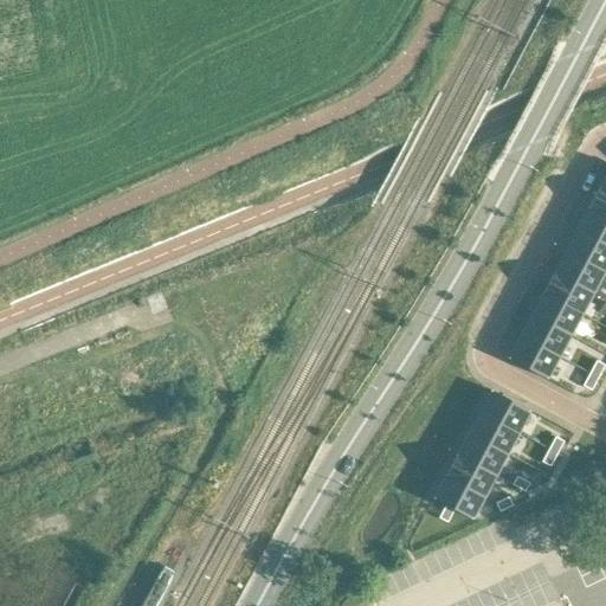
[(605,188),(600,186),(588,207),(605,217),(605,188)]
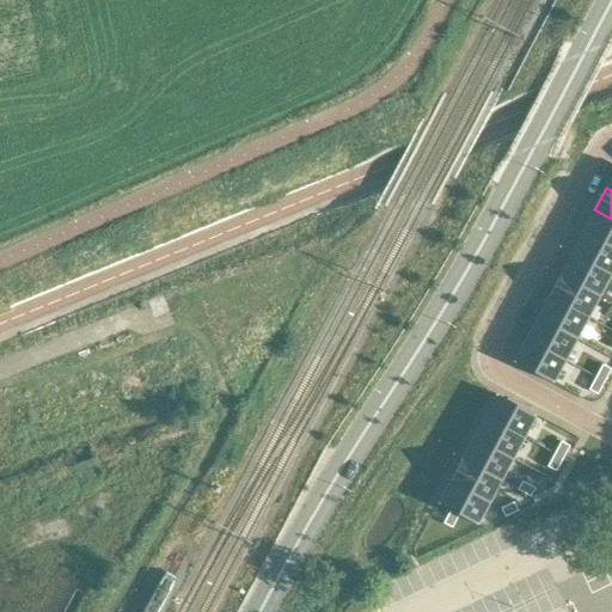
[(611,219),(594,209),(582,231),(611,246),(611,219)]
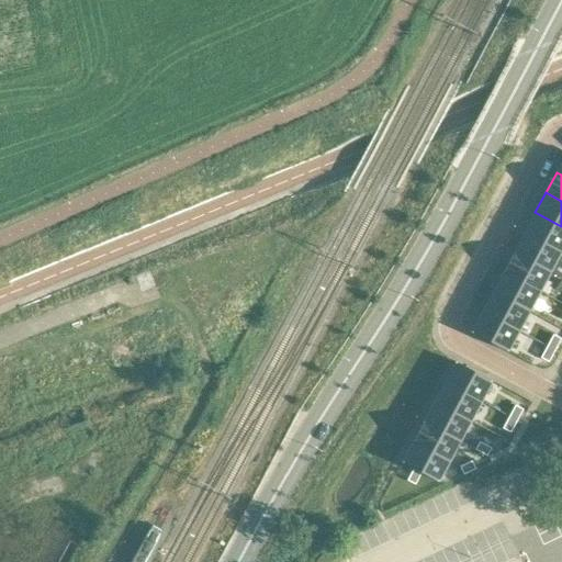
[(561,226),(535,212),(525,233),(561,251),(561,248),(561,226)]
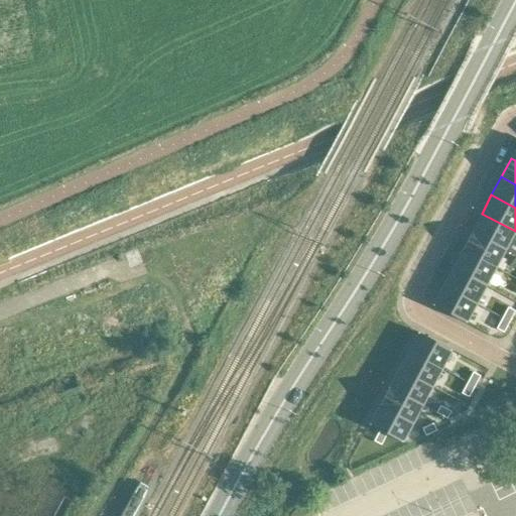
[(482,214),(472,232),(505,249),(515,231),(482,214)]
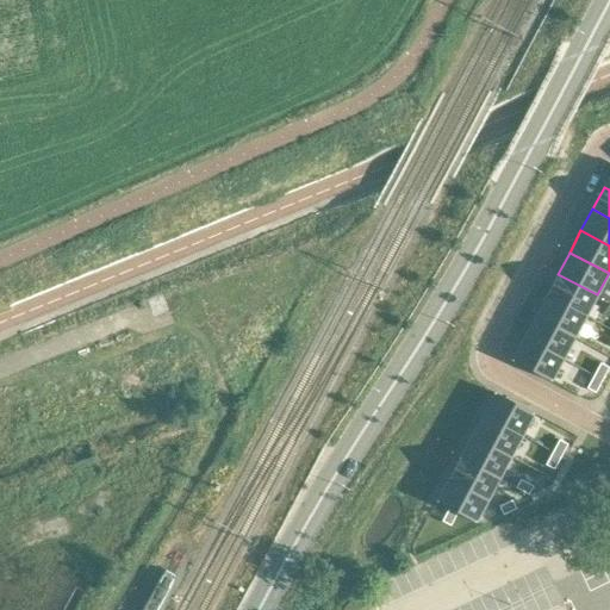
[(558,274),(546,296),(585,317),(597,294),(558,274)]
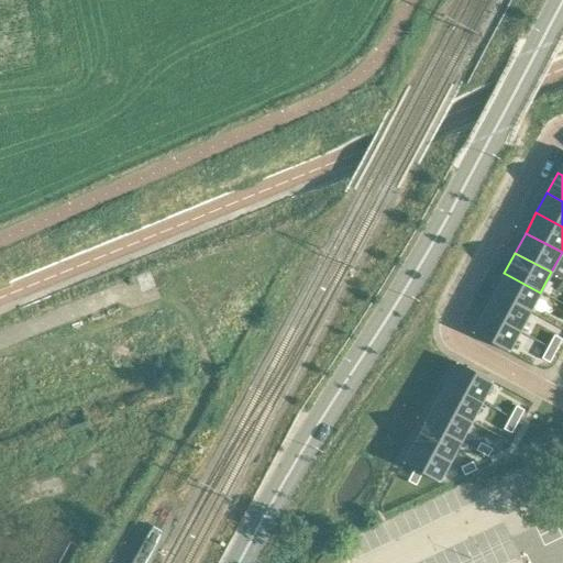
[(504,273),(493,293),(529,312),(540,293),(504,273)]
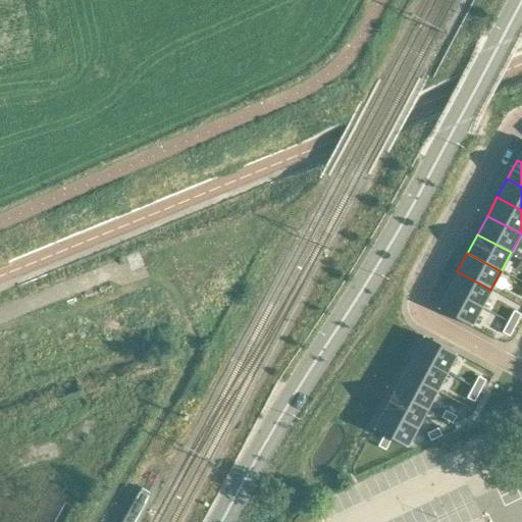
[(457,271),(448,290),(481,308),(490,290),(457,271)]
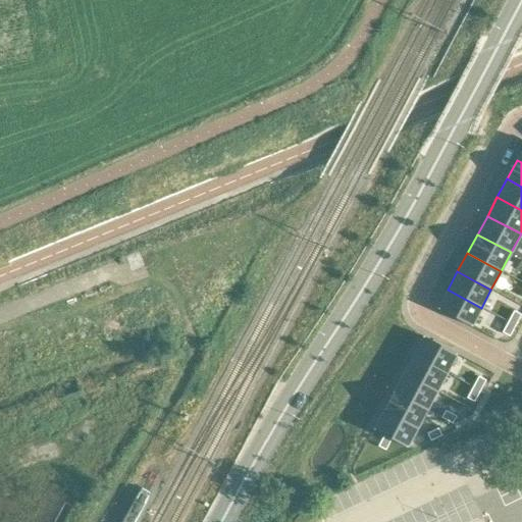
[(448,290),(437,309),(471,326),(481,308),(448,290)]
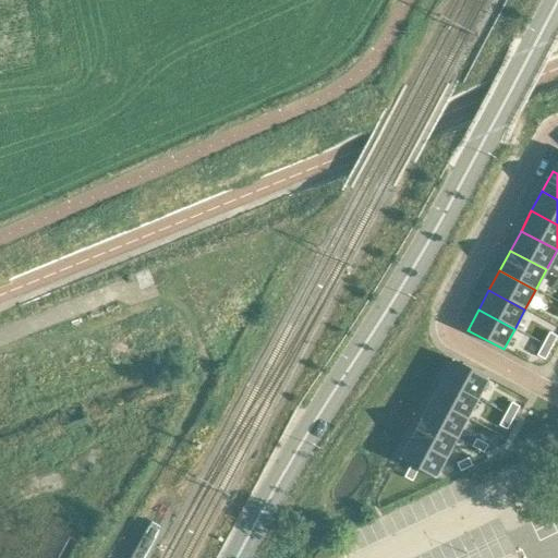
[(549,331),(543,343),(550,348),(557,336),(549,331)]
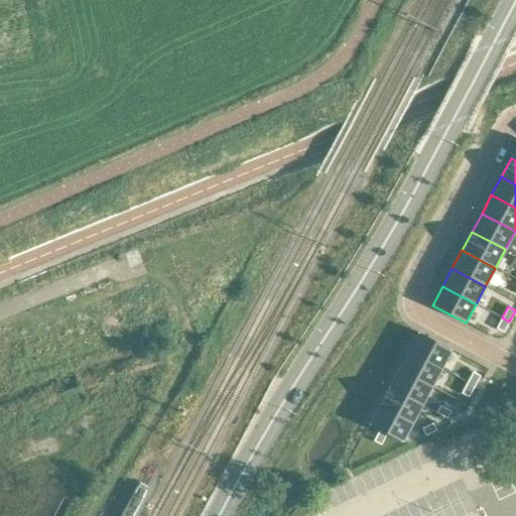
[(502,317),(496,329),(503,333),(509,321),(502,317)]
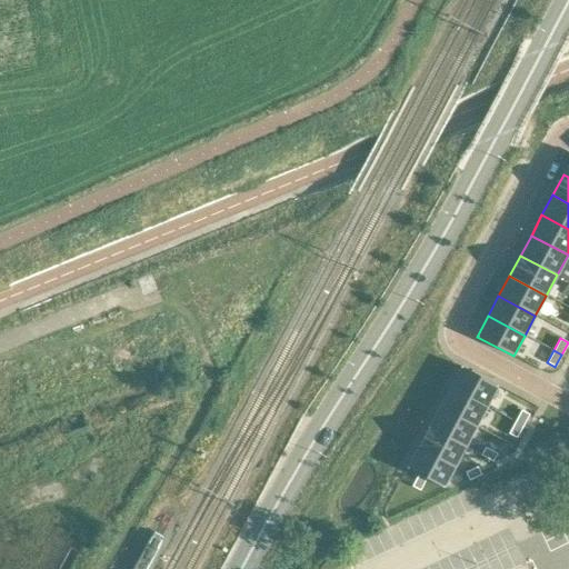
[(461,366),(450,386),(487,406),(498,386),(461,366)]
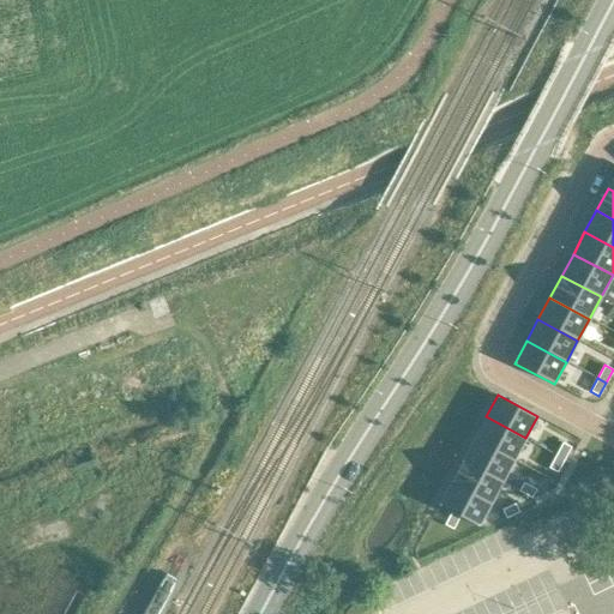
[(486,416),(474,439),(513,459),(525,438),(486,416)]
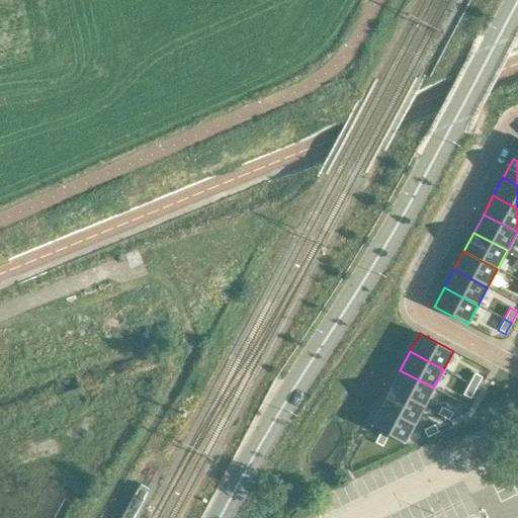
[(400,370),(390,389),(423,407),(433,387),(400,370)]
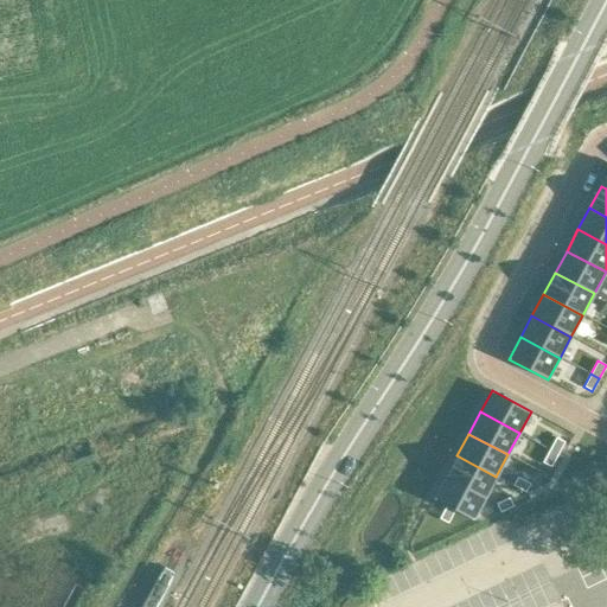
[(556,438),(549,449),(557,454),(564,442),(556,438)]
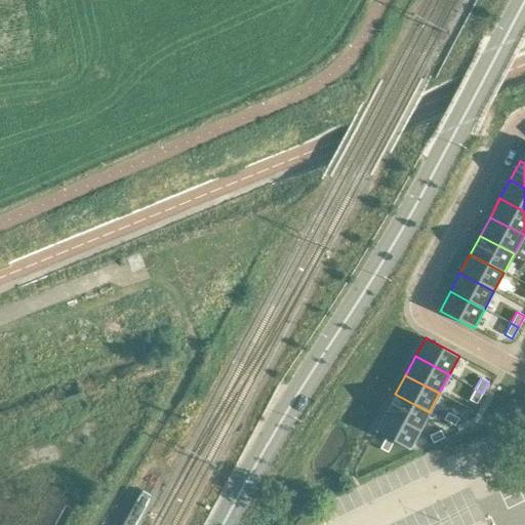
[(475,389),(470,400),(477,404),(482,393),(475,389)]
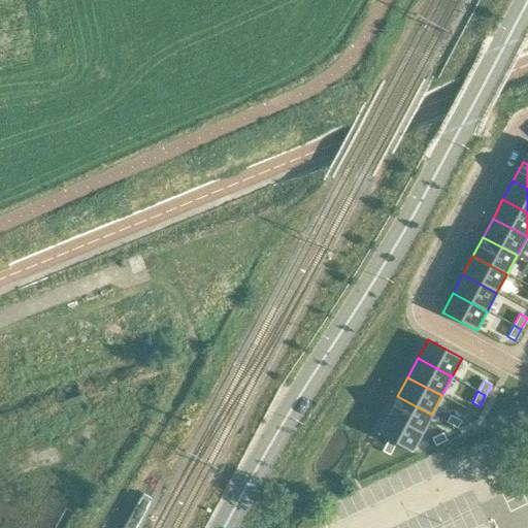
[(397,396),(388,416),(422,433),(431,415),(397,396)]
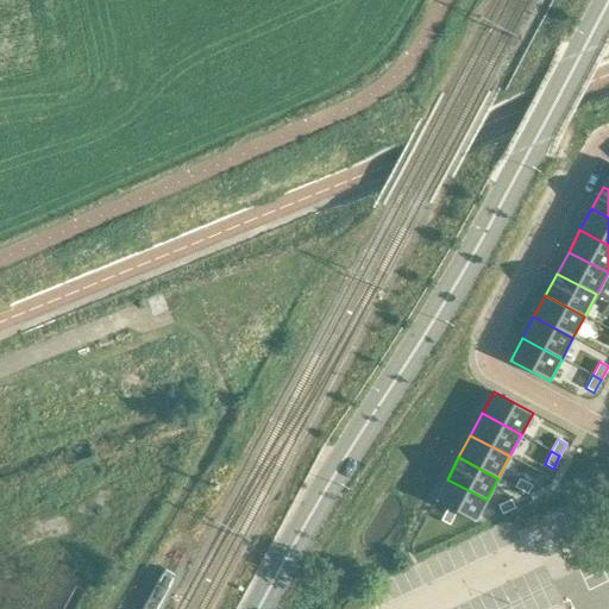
[(519,478),(515,487),(527,494),(532,485),(519,478)]
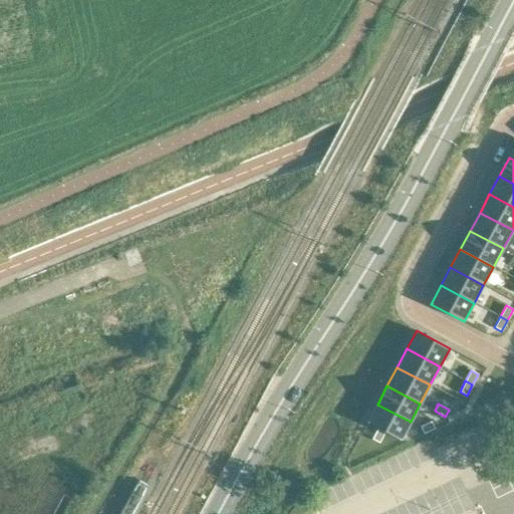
[(377,405),(367,423),(377,429),(372,439),(379,443),(384,432),(401,441),(411,422),(377,405)]
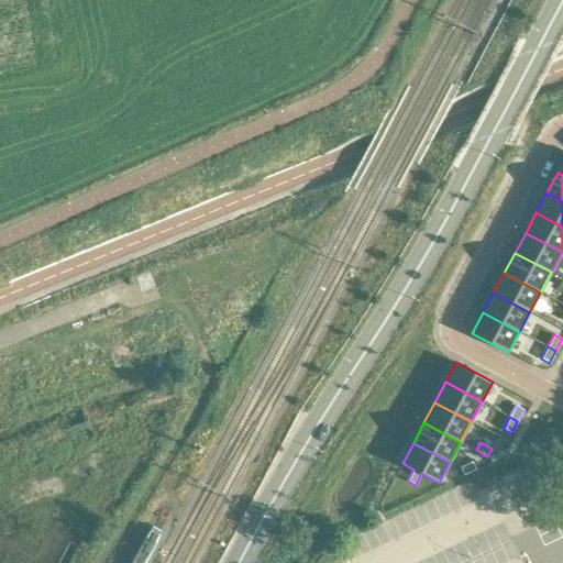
[(472,462),(460,467),(464,475),(476,470),(472,462)]
